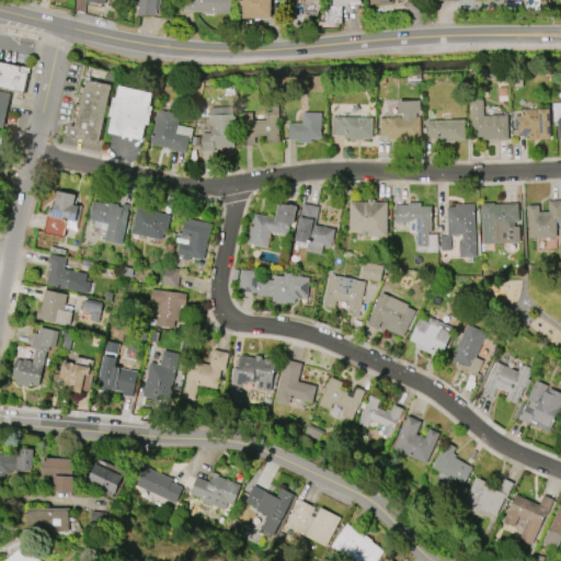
[(76,11),(76,0),(105,0),(105,4),(87,1),(84,13),(76,11)]
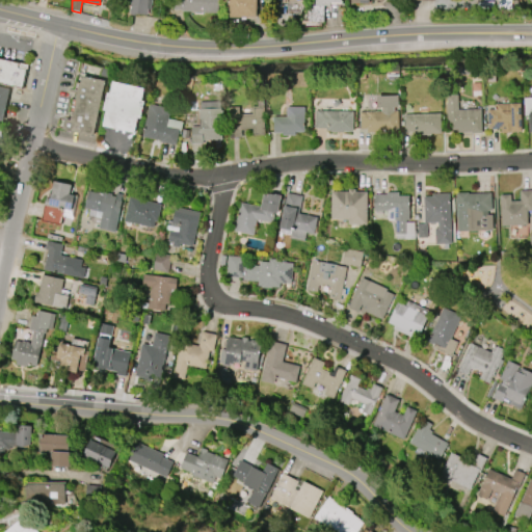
[(130,12),(131,0),(152,0),(151,9),(149,8),(148,15),(130,12)]
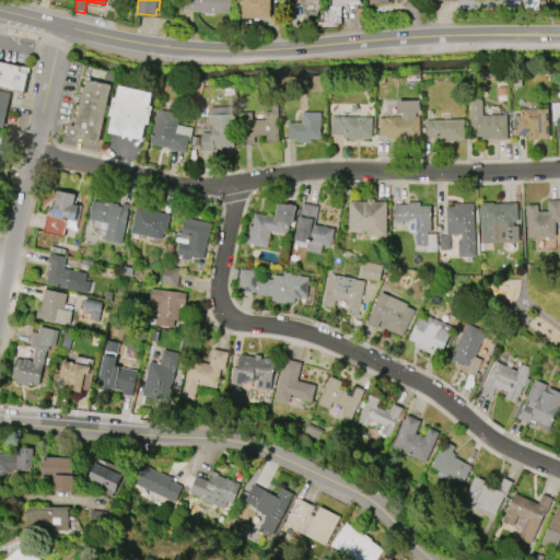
[(271,0),(270,19),(240,18),(240,14),(191,12),(191,10),(183,10),(183,0),(271,0)]
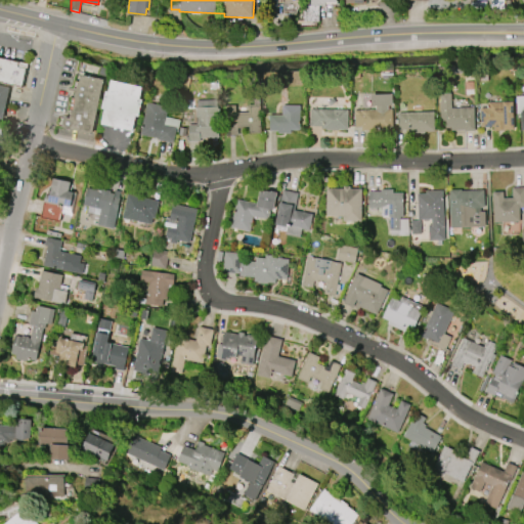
[(318,23),(319,6),(303,6),(303,23),(318,23)]
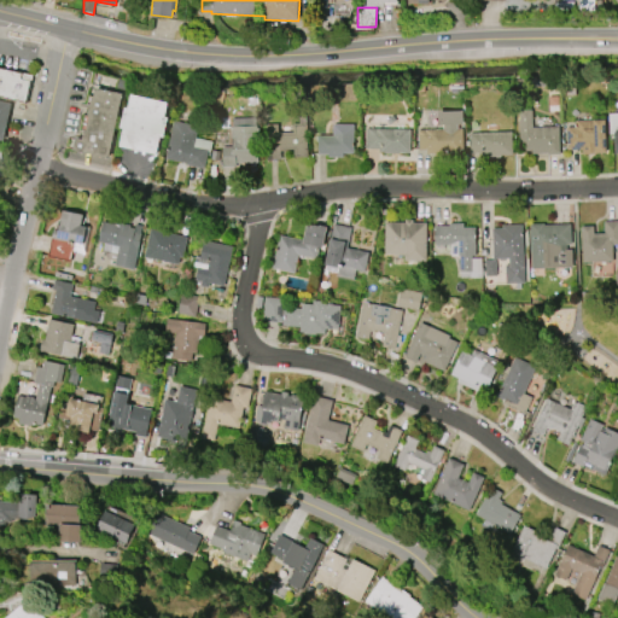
[(25,103),(0,97),(0,68),(31,76),(25,103)]
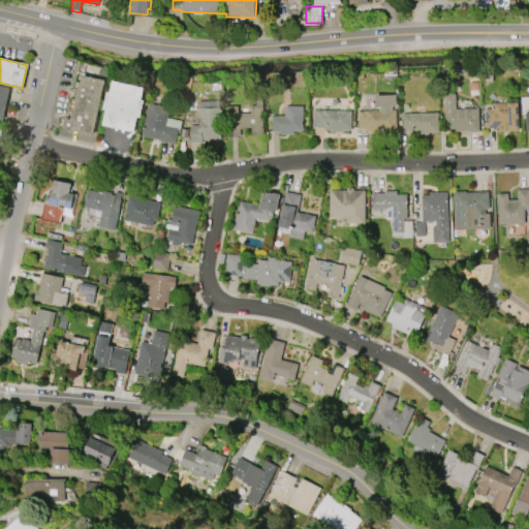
[(93,135),(62,129),(66,111),(74,112),(76,100),(74,100),(79,83),(81,83),(82,75),(104,80),(93,135)]
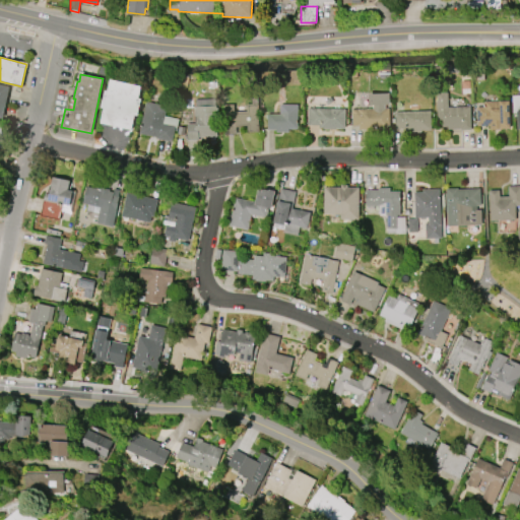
[(111,79),(141,86),(139,99),(142,99),(139,115),(135,115),(132,129),(102,122),(105,108),(103,108),(107,91),(109,91),(111,79)]
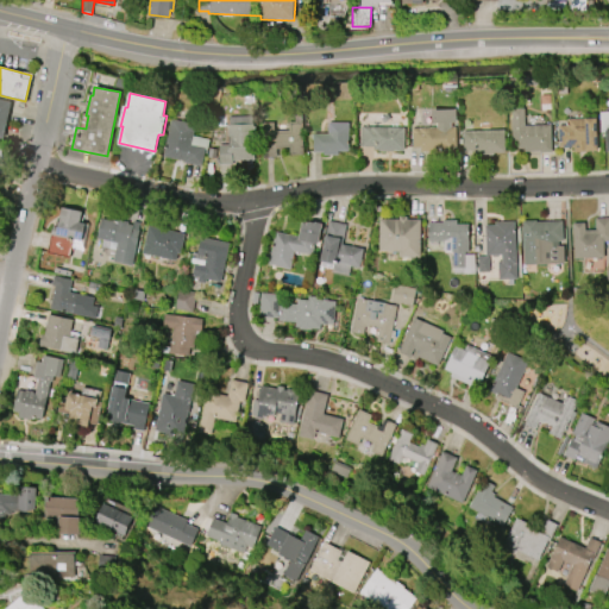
[(0,98),(12,101),(4,138),(0,137),(0,98)]
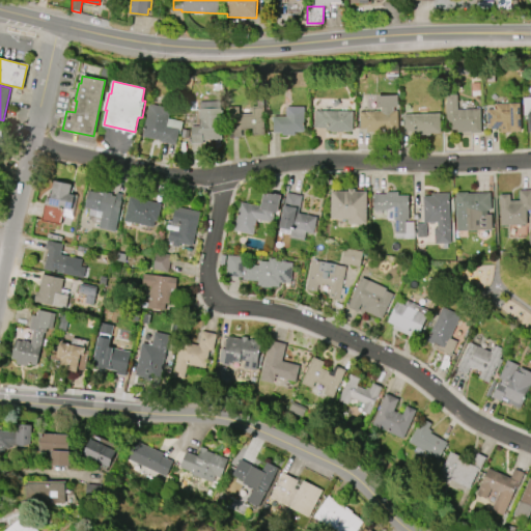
[(447,130),(446,94),(457,94),(458,110),(480,109),(481,133),(471,133),(471,132),(457,133),(457,129),(447,130)]
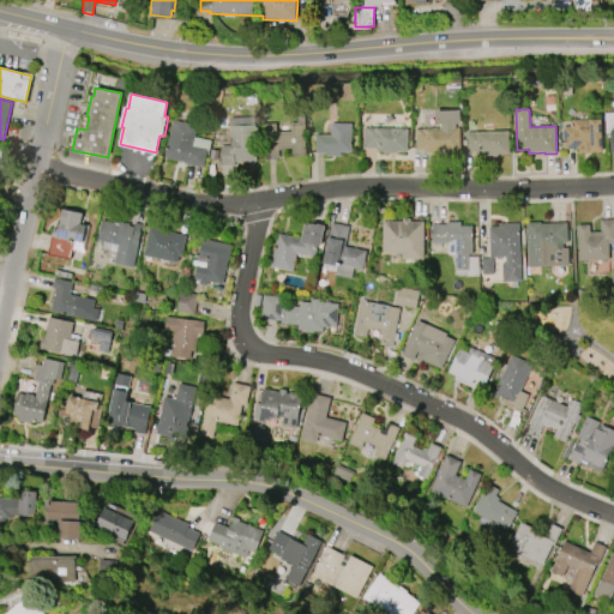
[(266,158),(265,124),(276,124),(276,132),(290,131),(290,124),(298,122),(298,114),(305,114),(306,156),(293,156),(293,149),(283,149),(283,150),(280,150),(280,158),(266,158)]
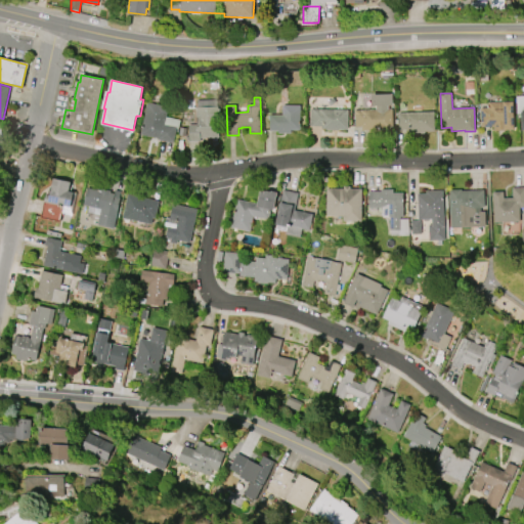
[(197,101),(218,100),(219,137),(201,138),(201,141),(189,141),(188,125),(197,124),(195,106),(197,106),(197,101)]
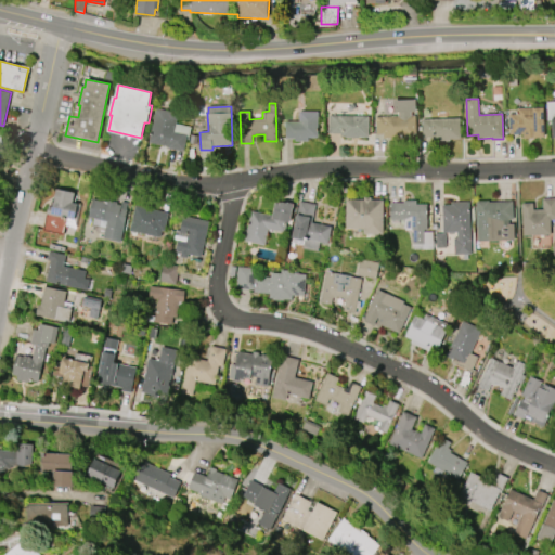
[(543,107),(544,138),(534,138),(533,133),(510,134),(510,114),(517,114),(517,108),(543,107)]
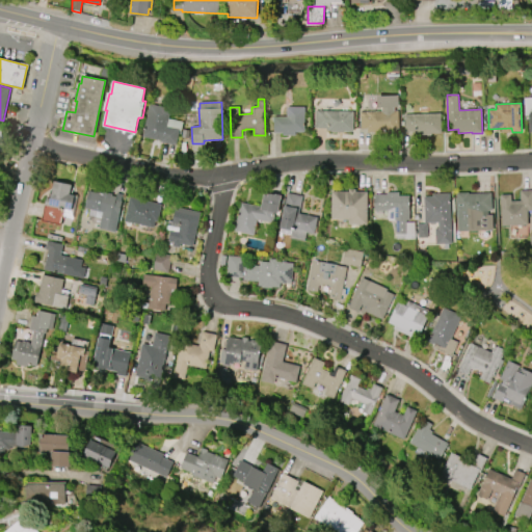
[(142,136),(150,104),(174,109),(171,120),(184,122),(182,131),(180,131),(176,145),(160,142),(161,140),(142,136)]
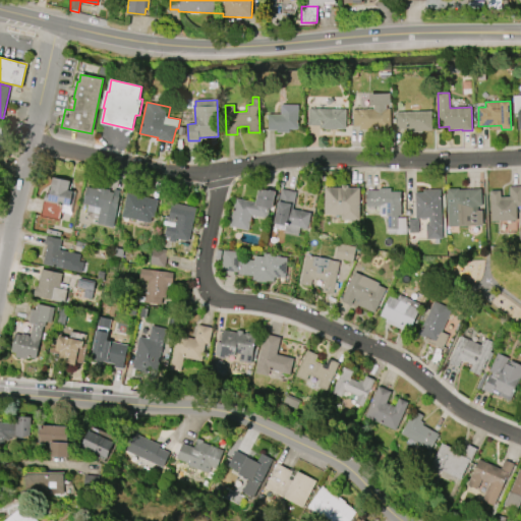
[(281,105),(298,106),(298,129),(290,129),(289,132),(277,132),(277,130),(269,129),(269,115),(281,115),(281,105)]
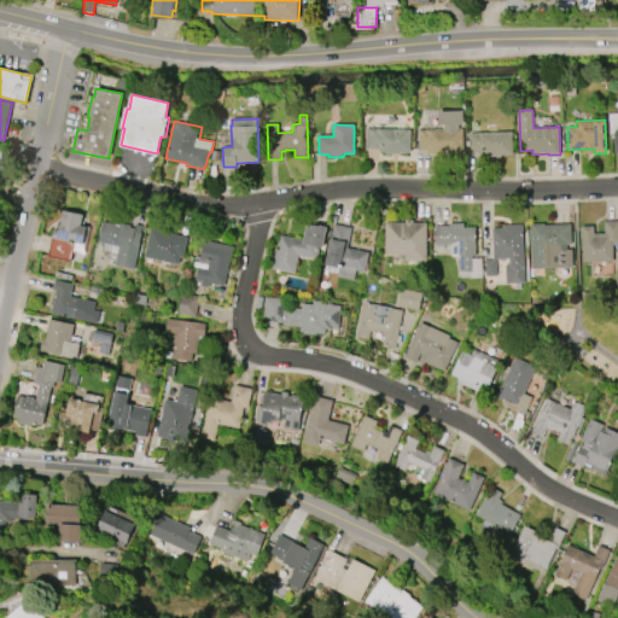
[(366,128),(410,129),(410,153),(380,153),(380,150),(366,150),(366,128)]
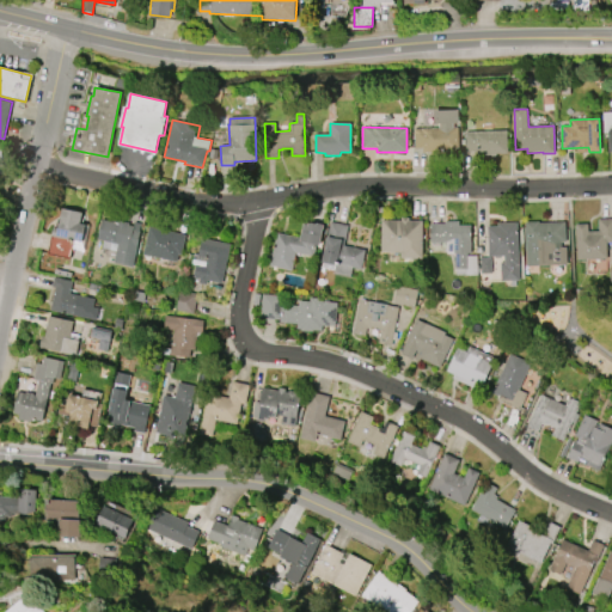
[(415,129),(459,127),(459,152),(445,152),(445,154),(432,154),(432,153),(423,153),(423,148),(415,148),(415,129)]
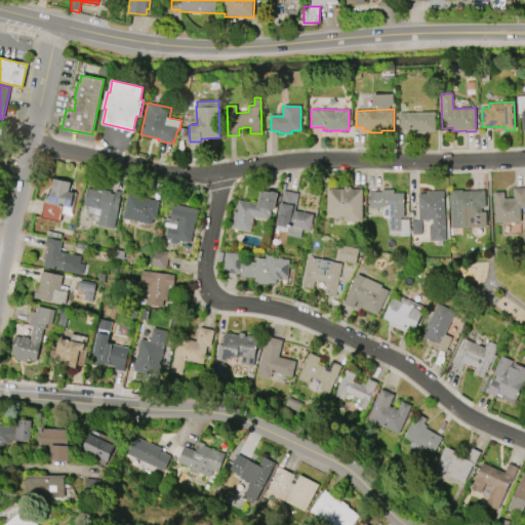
[(399,113),(435,112),(436,131),(427,131),(427,133),(410,133),(410,130),(400,130),(399,113)]
